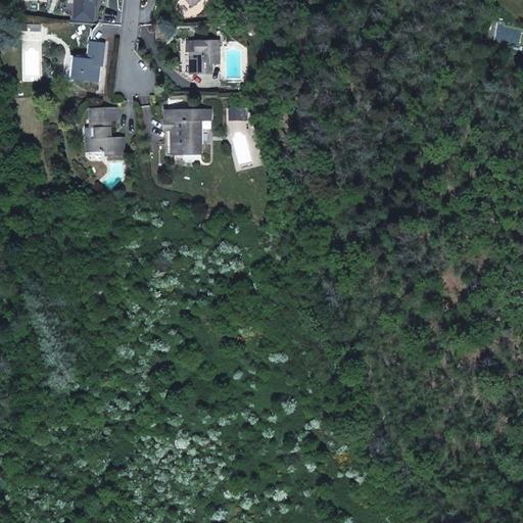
[(189,42),(189,53),(191,53),(191,62),(194,62),(194,74),(206,74),(206,70),(212,70),(212,63),(221,64),(221,42),(202,42),(202,46),(198,46),(198,42),(189,42)]
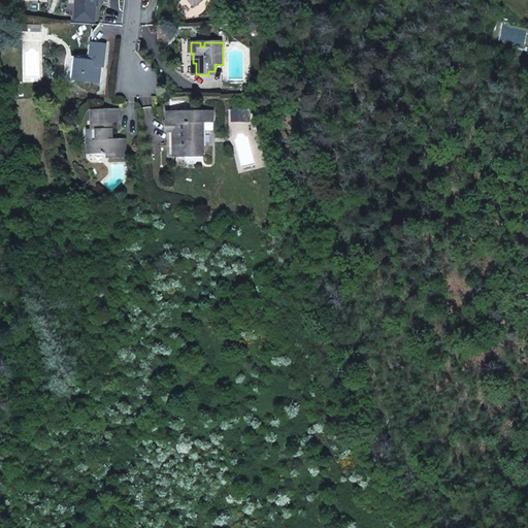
[(75,71),(75,79),(100,83),(101,70),(99,70),(99,66),(101,66),(104,67),(106,44),(93,43),(91,62),(73,60),(72,70),(75,71)]
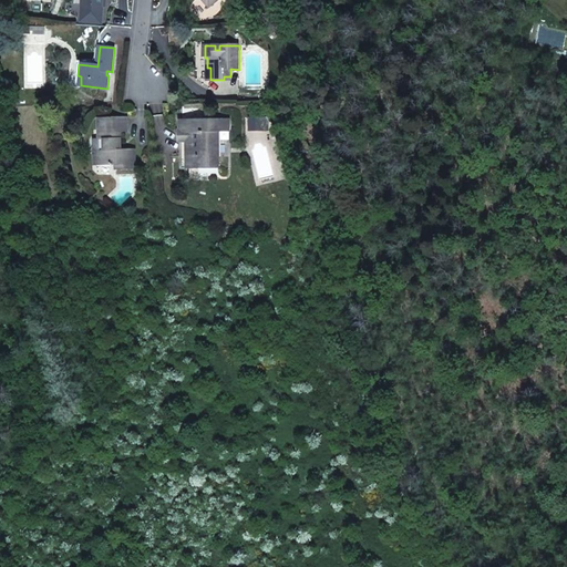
[(95,155),(95,166),(116,165),(116,169),(135,169),(134,150),(121,150),(121,133),(127,133),(126,116),(107,117),(107,121),(99,121),(100,140),(100,151),(95,155)]
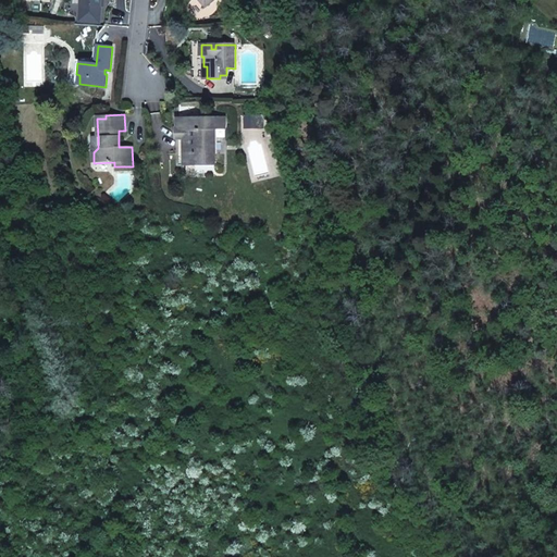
[(176,138),(177,166),(196,166),(214,165),(214,130),(225,130),(225,116),(177,118),(178,128),(175,130),(176,138)]
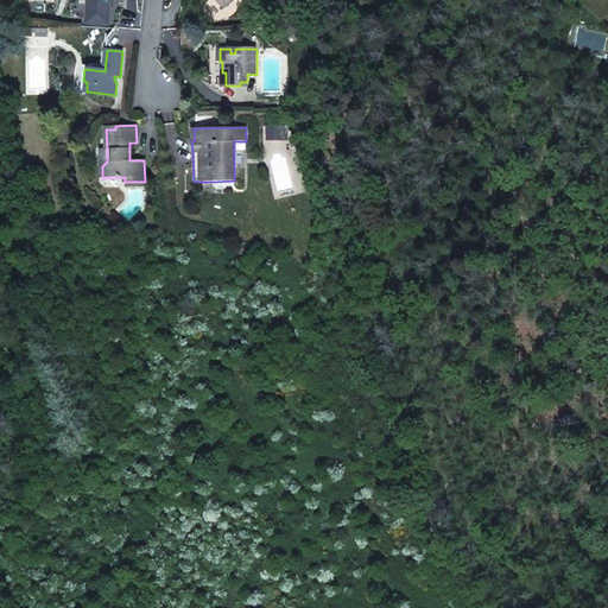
[(268,127),(268,140),(279,140),(279,127),(268,127)]
